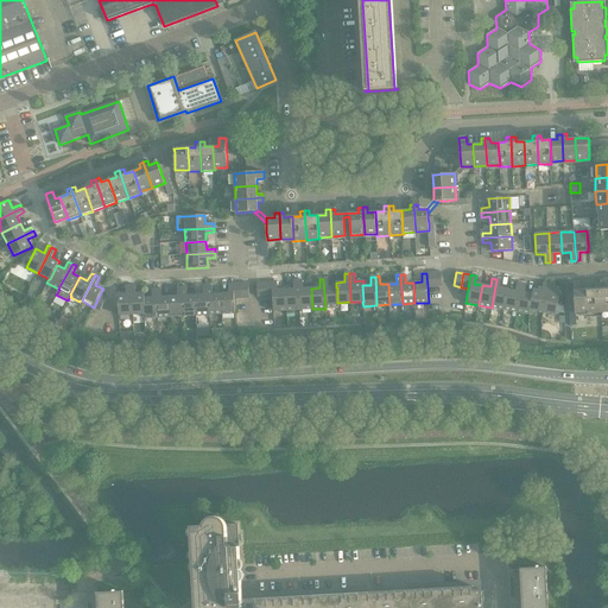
[(328,279),(323,279),(325,309),(339,308),(339,303),(337,303),(337,287),(336,287),(329,287),(328,279)]
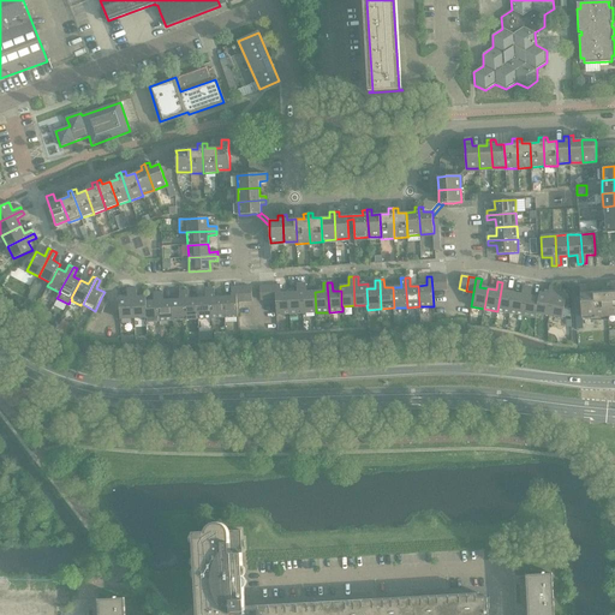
[(502,282),(497,311),(509,314),(514,293),(506,292),(507,284),(502,282)]
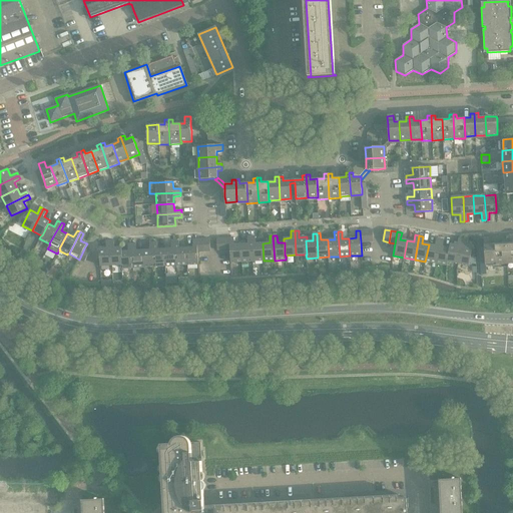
[(247,244),(241,244),(242,262),(252,262),(251,236),(247,236),(247,244)]
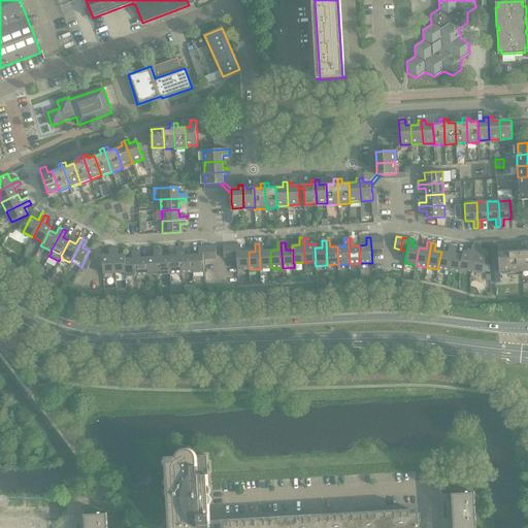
[(263,243),(259,243),(260,269),(271,268),(270,251),(263,251),(263,243)]
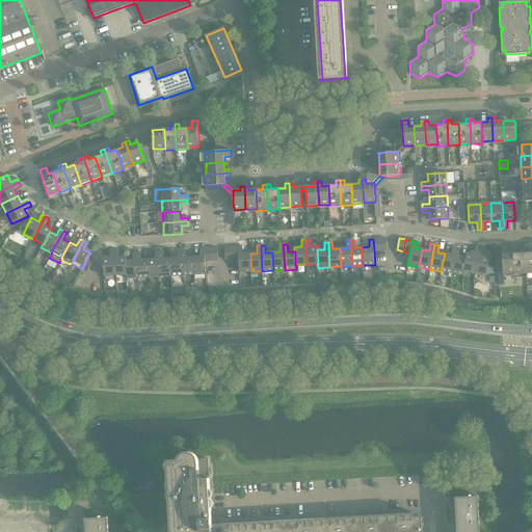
[(242,246),(238,246),(239,259),(239,272),(251,271),(250,254),(243,254),(242,246)]
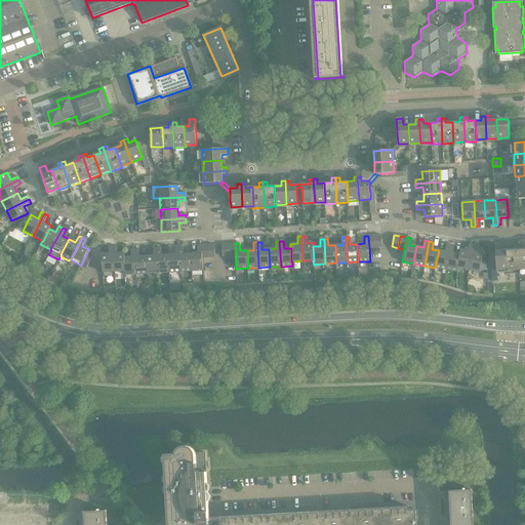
[(439,250),(435,268),(446,270),(450,245),(447,244),(445,251),(439,250)]
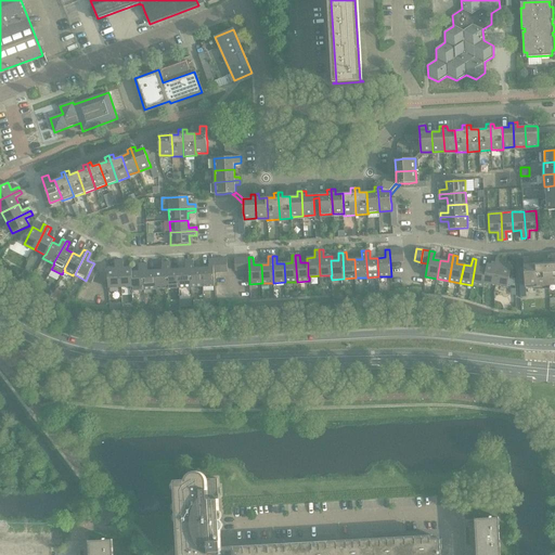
[(483,283),(485,283),(495,285),(500,259),(497,258),(494,266),(487,265),(486,269),(487,269),(483,283)]
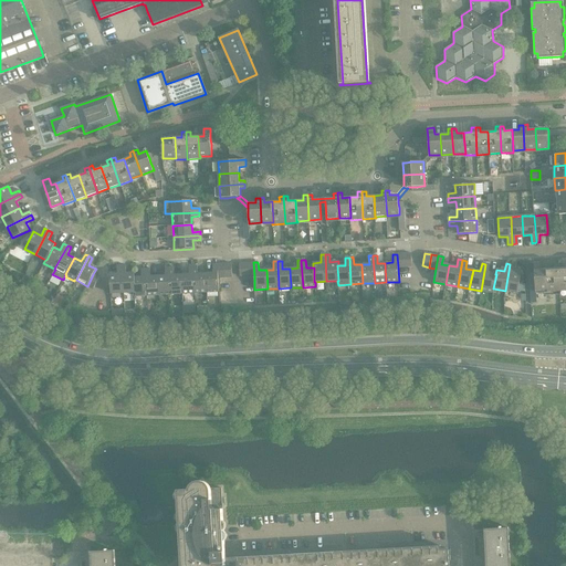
[(534,263),(534,273),(534,279),(535,284),(535,289),(535,292),(536,292),(547,292),(546,269),(541,270),(541,263),(534,263)]
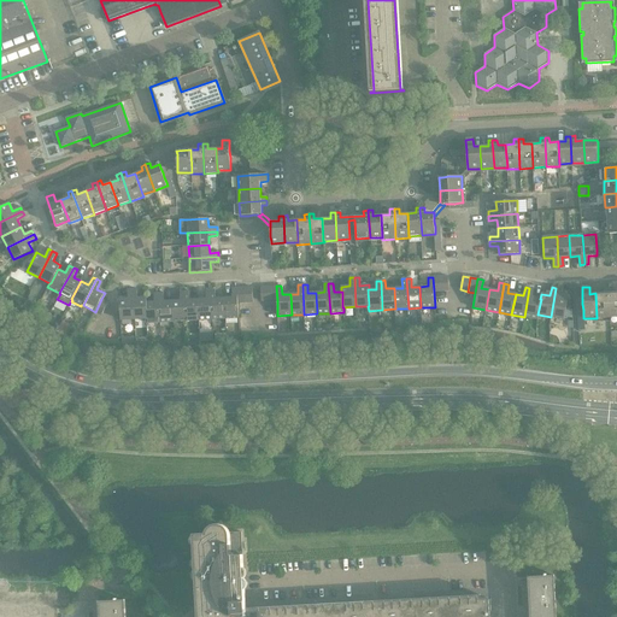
[(233,298),(224,298),(225,319),(239,318),(238,303),(246,303),(245,288),(231,289),(233,298)]
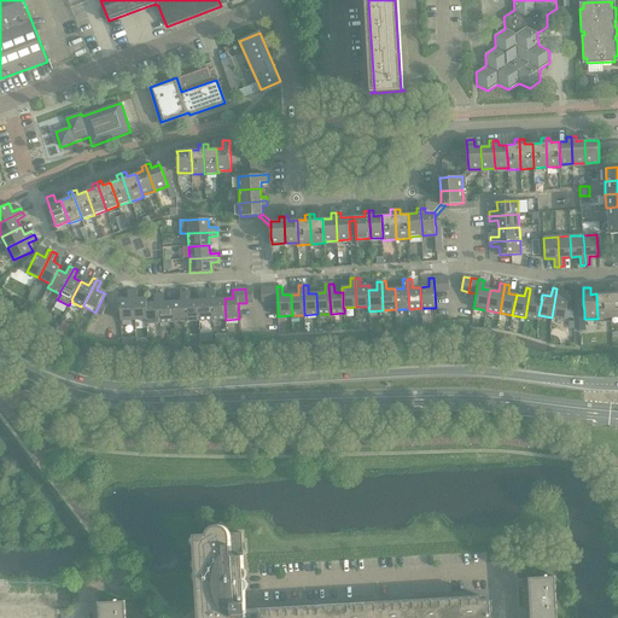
[(530,289),(525,318),(538,320),(540,315),(538,315),(542,299),(541,299),(534,297),(535,289),(530,289)]
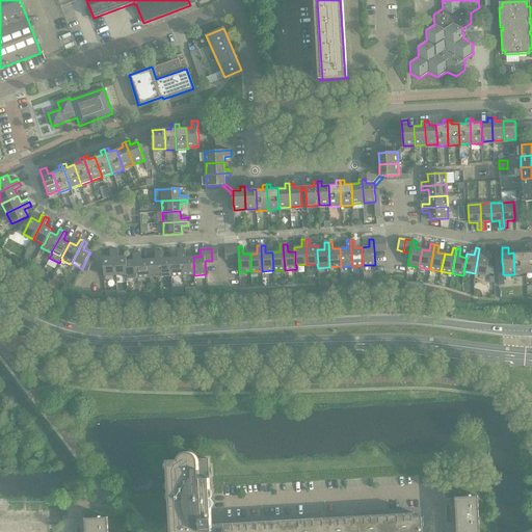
[(479,248),(475,273),(486,275),(486,273),(488,266),(489,258),(482,256),(483,248),(479,248)]
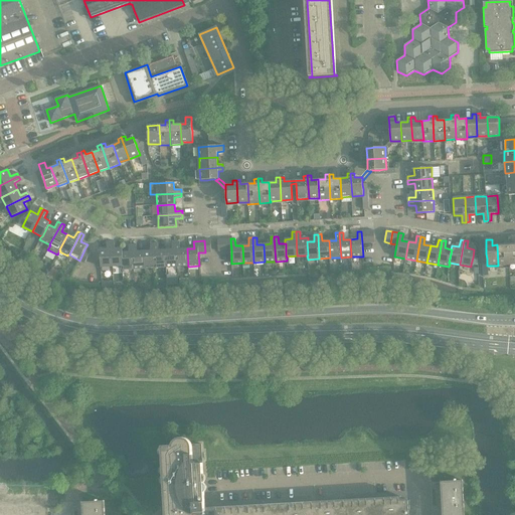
[(504,244),(497,244),(498,266),(498,269),(509,269),(508,240),(504,240),(504,244)]
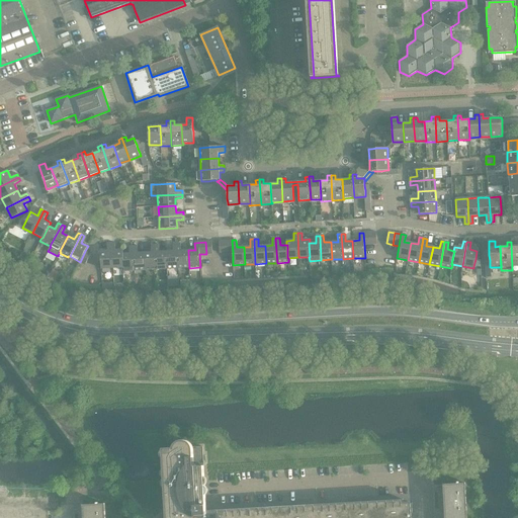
[(112,268),(111,243),(107,243),(107,251),(100,251),(101,269),(112,268)]
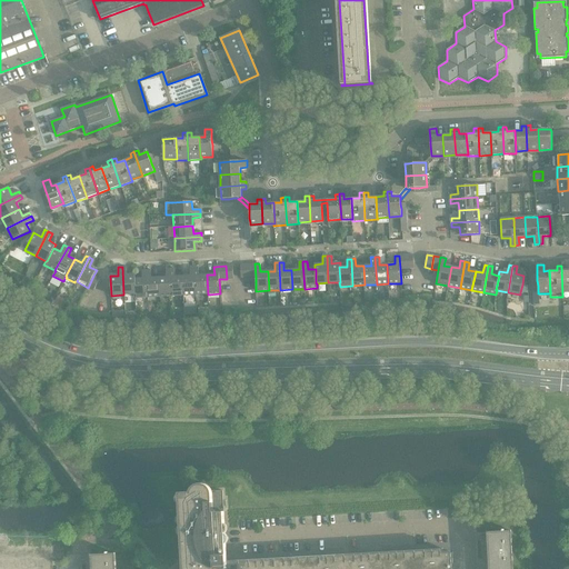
[(127,267),(122,267),(123,295),(135,293),(136,293),(135,279),(136,279),(135,275),(127,275),(127,267)]
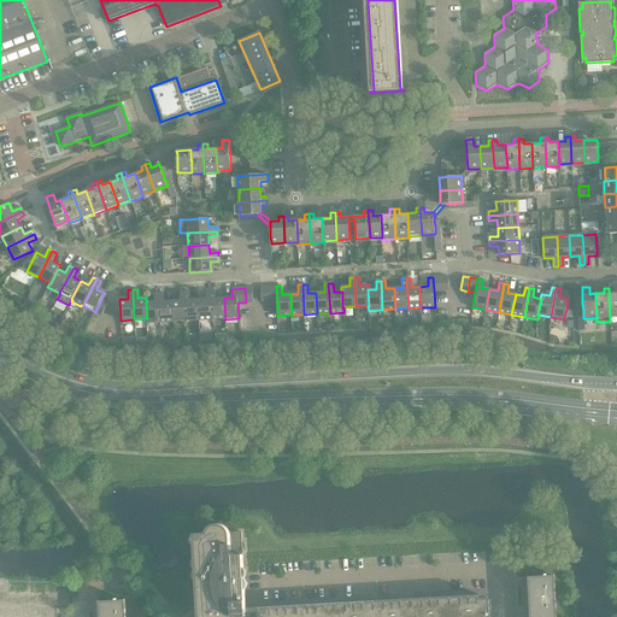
[(206,299),(198,299),(199,321),(212,319),(211,289),(206,291),(206,299)]
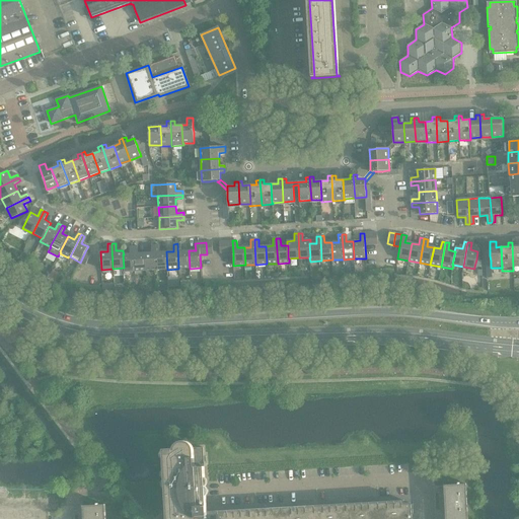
[(181,243),(177,243),(178,269),(190,269),(189,250),(181,250),(181,243)]
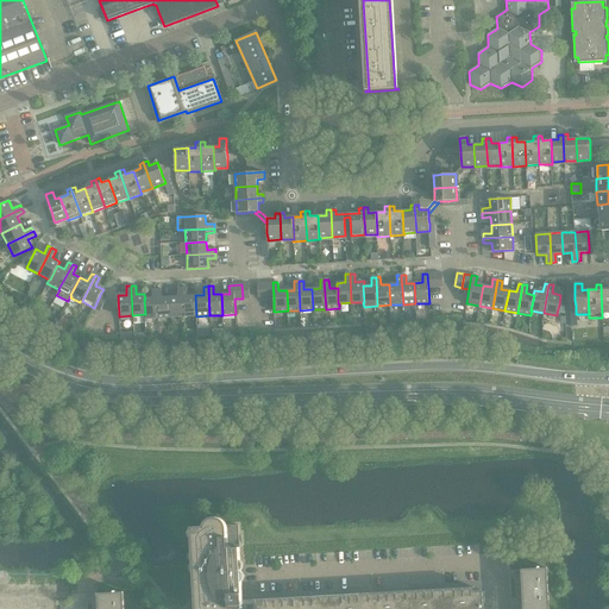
[(179,296),(170,297),(171,318),(184,316),(182,288),(177,288),(179,296)]
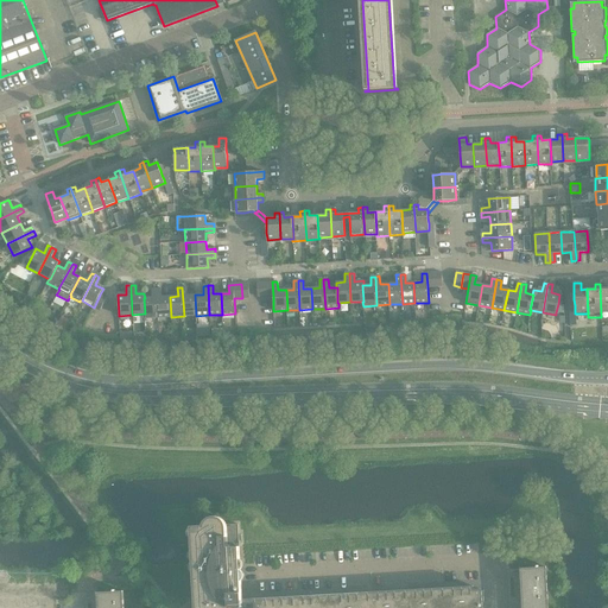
[(187,287),(182,287),(184,316),(196,316),(195,295),(187,296),(187,287)]
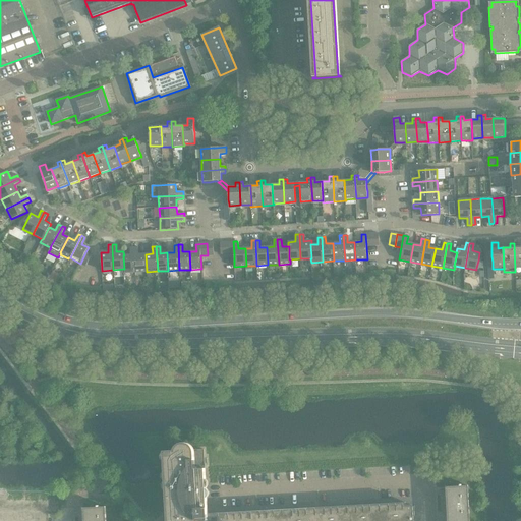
[(124,269),(123,269),(124,273),(135,273),(134,247),(130,247),(130,254),(124,255),(123,255),(124,269)]
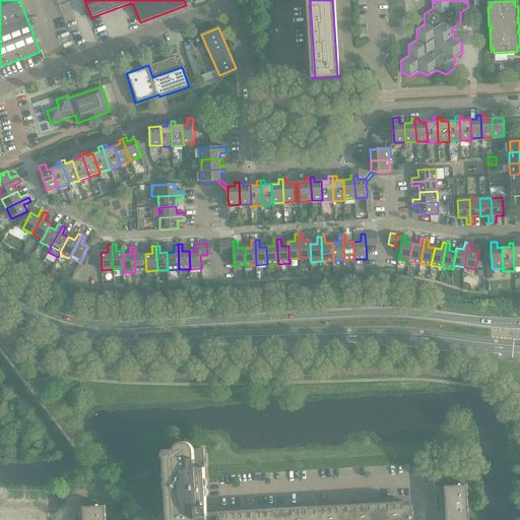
[(137,247),(134,247),(135,272),(146,271),(145,254),(138,254),(137,247)]
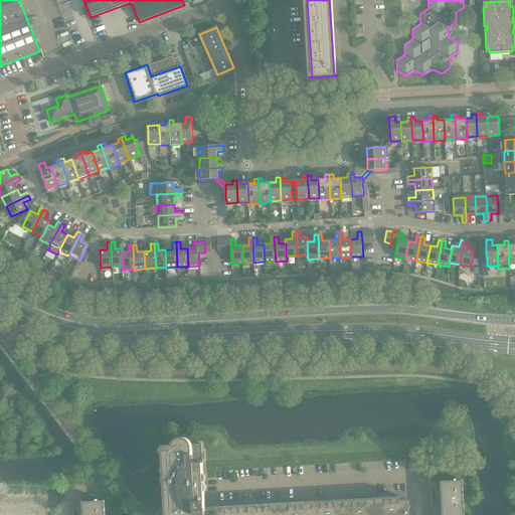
[(84,249),(79,261),(84,263),(91,252),(84,249)]
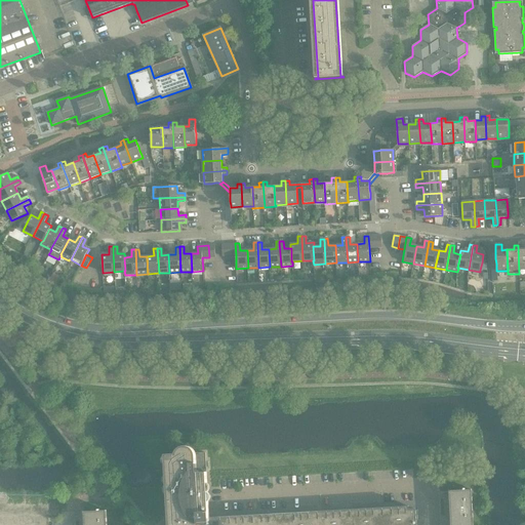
[(51,278),(49,282),(56,286),(59,282),(51,278)]
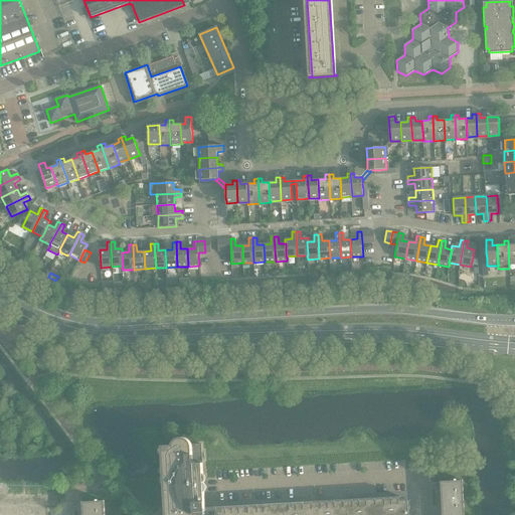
[(191,445),(191,444),(190,443),(190,442),(189,441),(188,441),(187,440),(186,439),(185,439),(184,438),(182,438),(181,438),(179,438),(179,439),(178,439),(176,440),(175,441),(174,442),(173,443),(173,444),(172,445),(172,446),(165,446),(165,447),(162,447),(165,514),(409,514),(410,514),(408,514),(407,500),(216,511),(205,511),(205,509),(201,445),(198,445),(191,445)]
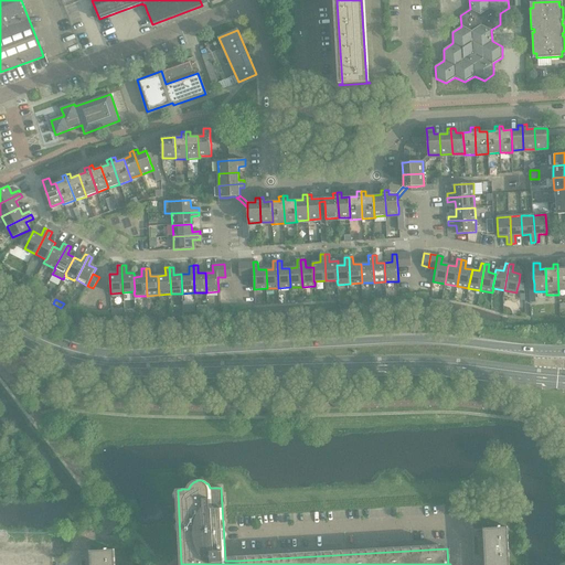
[(483,529),(484,564),(509,564),(507,528),(500,528),(500,525),(498,525),(498,528),(483,529)]
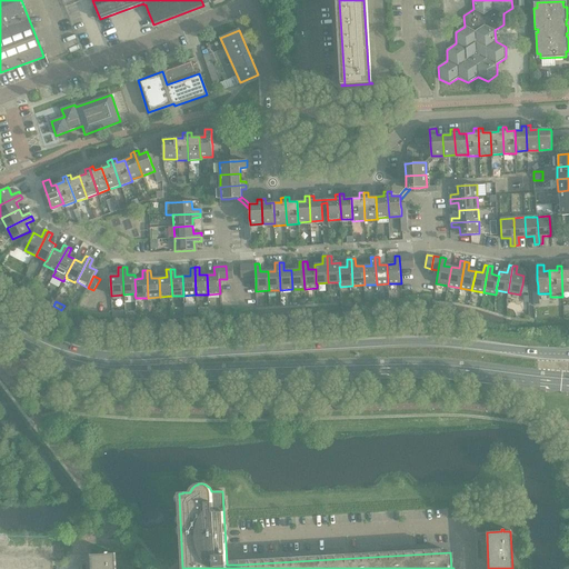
[(91,555),(91,568),(116,568),(115,553),(108,553),(108,552),(106,552),(106,555),(91,555)]
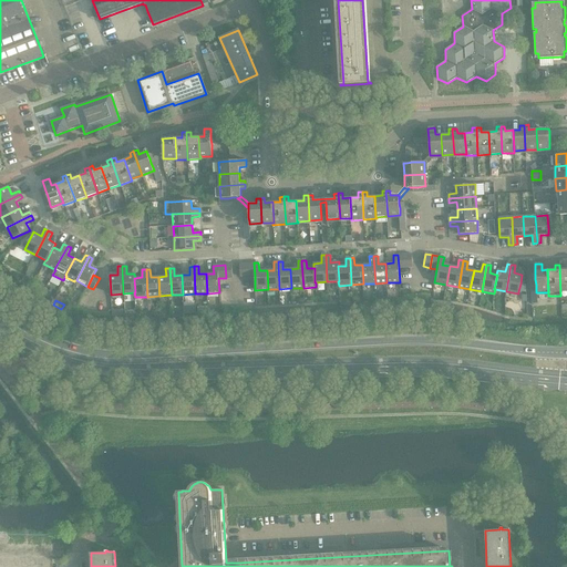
[(64,566),(63,553),(42,554),(43,566),(64,566)]
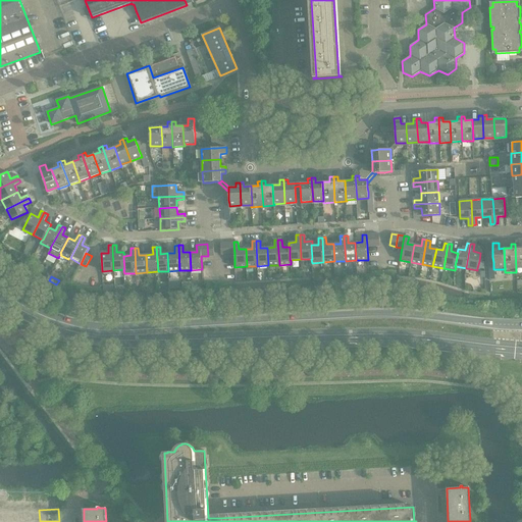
[(40,521),(39,510),(25,511),(25,521),(40,521)]
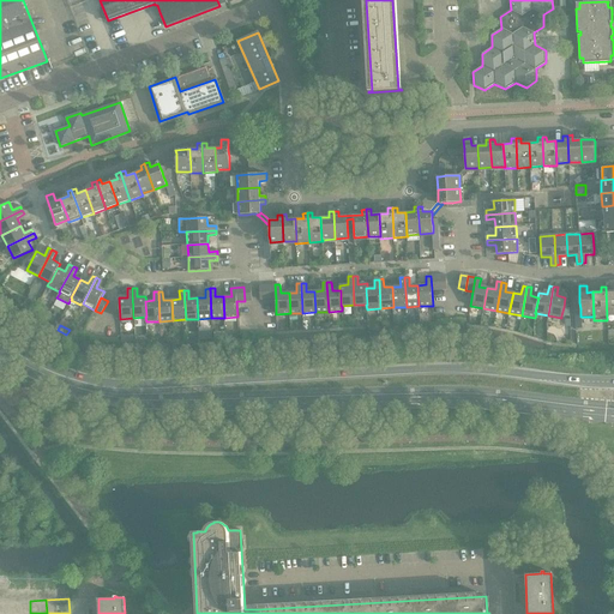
[(16,607),(7,608),(7,613),(30,613),(30,601),(16,601),(16,607)]
